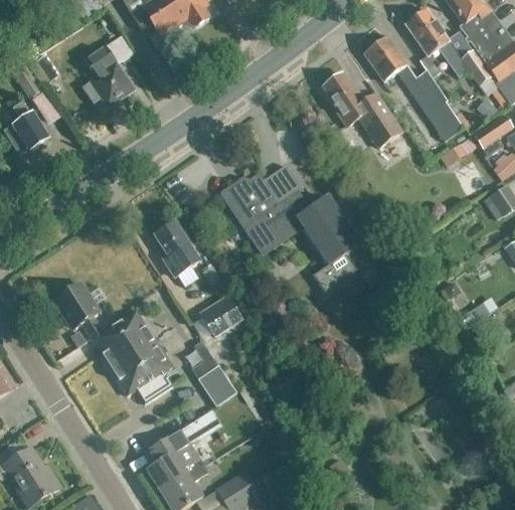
[(143,0),(145,3),(139,7),(155,31),(172,22),(172,23),(181,17),(186,24),(210,9),(204,0),(143,0)]
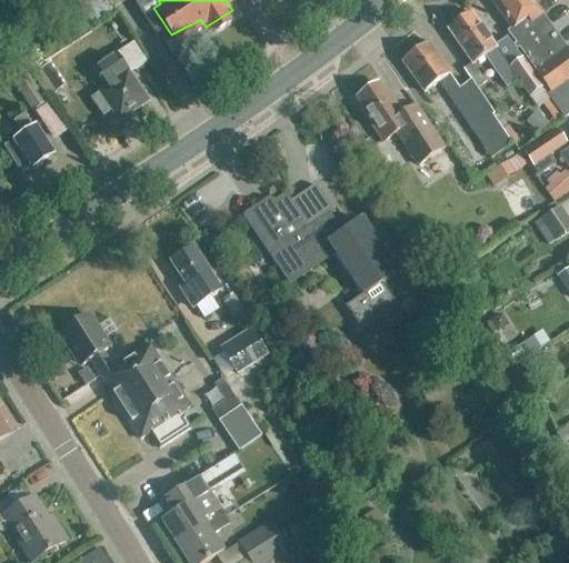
[(563,114),(568,110),(568,48),(535,0),(493,0),(512,27),(509,30),(538,71),(535,73),(563,114)]
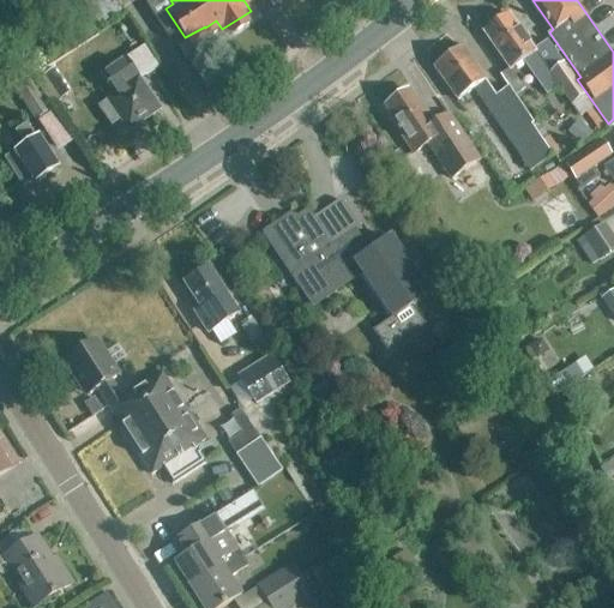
[(547,36),(534,46),(509,11),(483,29),(509,64),(510,66),(523,58),(547,90),(558,82),(548,68),(563,59),(547,36)]
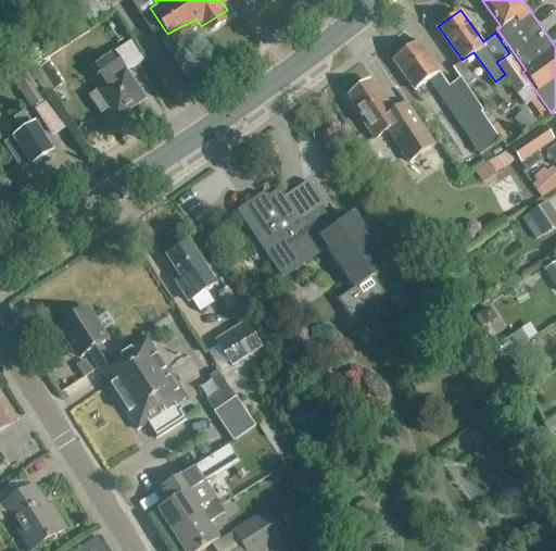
[(441,67),(419,38),(393,57),(414,86),(441,67)]
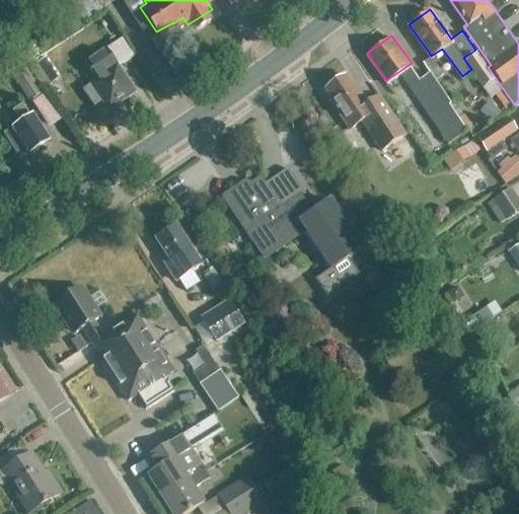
[(94,102),(102,96),(108,105),(133,88),(117,64),(119,62),(106,45),(85,60),(97,77),(83,86),(94,102)]
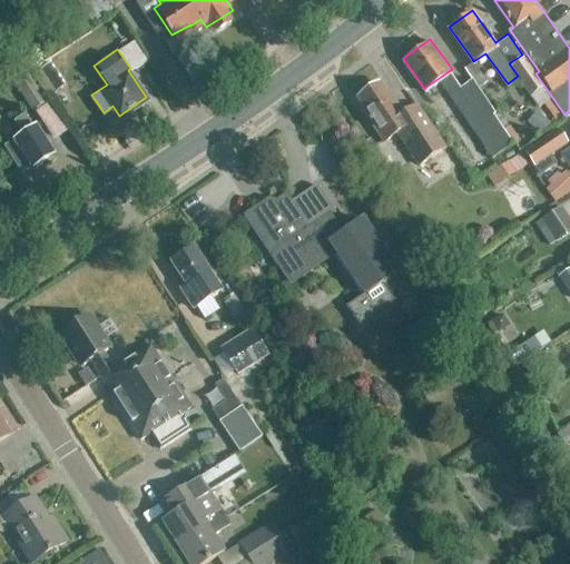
[(543,85),(521,56),(510,63),(531,94),(543,85)]
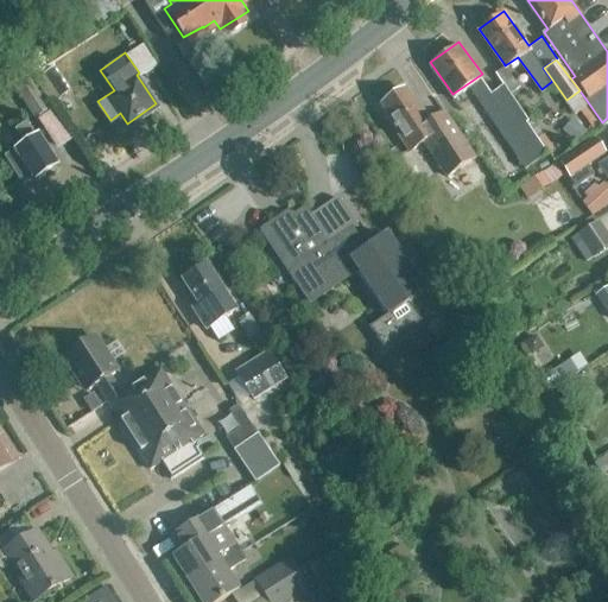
[(65,90),(46,63),(32,73),(51,101),(65,90)]
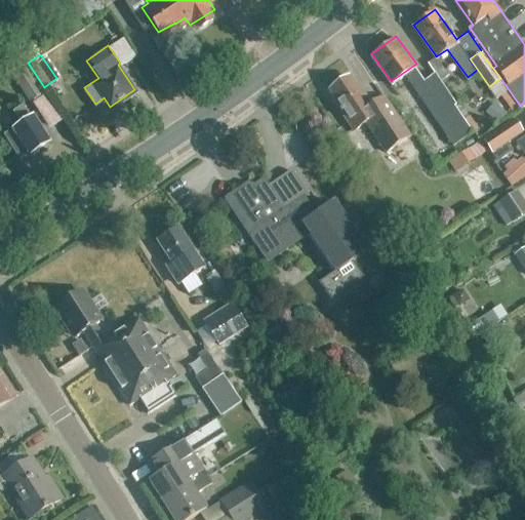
[(435,54),(428,60),(435,71),(440,77),(447,72),(436,56),(435,54)]
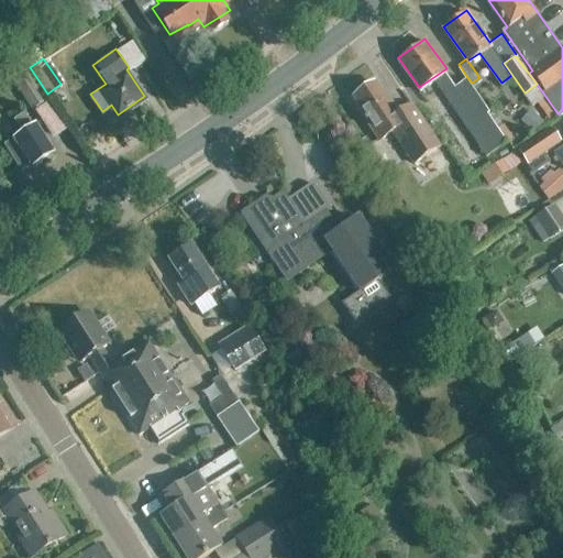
[(32,105),(45,96),(25,67),(12,76),(32,105)]
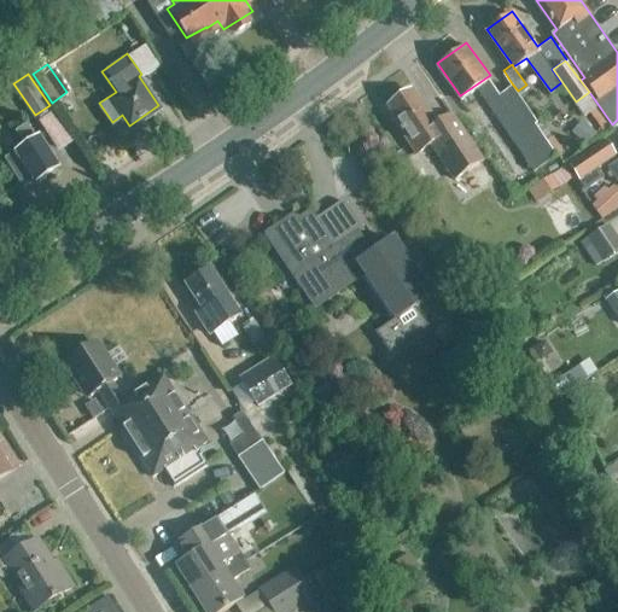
[(476,85),(534,168),(555,152),(535,122),(537,120),(518,91),(512,83),(500,92),(489,76),(476,85)]
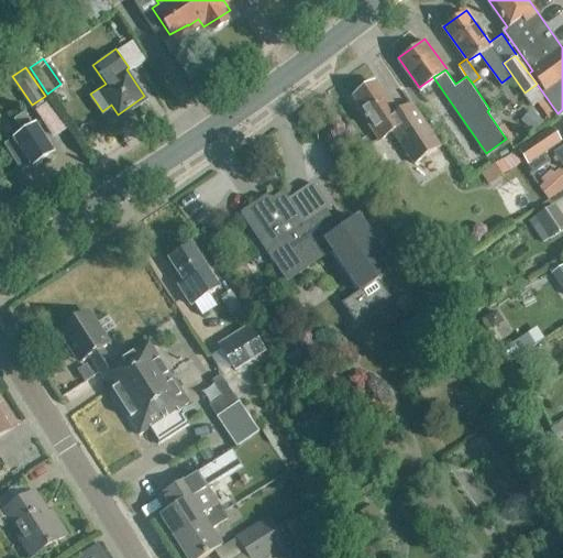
[(354,91),(352,93),(366,113),(363,116),(377,138),(392,128),(412,160),(439,143),(411,101),(398,110),(388,96),(386,98),(373,79),(364,85),(359,85),(355,86),(354,91)]
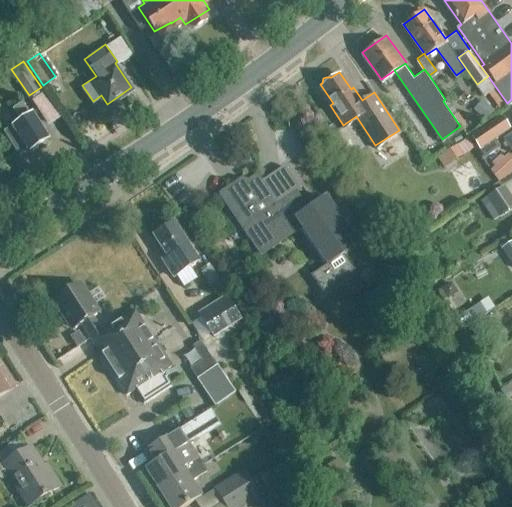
[(493,106),(479,95),(472,106),(485,116),(493,106)]
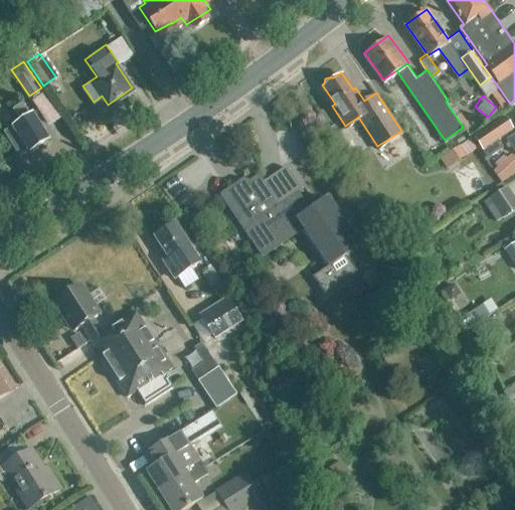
[(7,127),(3,129),(18,153),(19,153),(23,150),(28,147),(30,149),(31,148),(48,137),(44,130),(33,113),(31,114),(29,111),(28,109),(22,100),(13,106),(20,117),(20,118),(21,120),(14,124),(13,123),(7,127)]
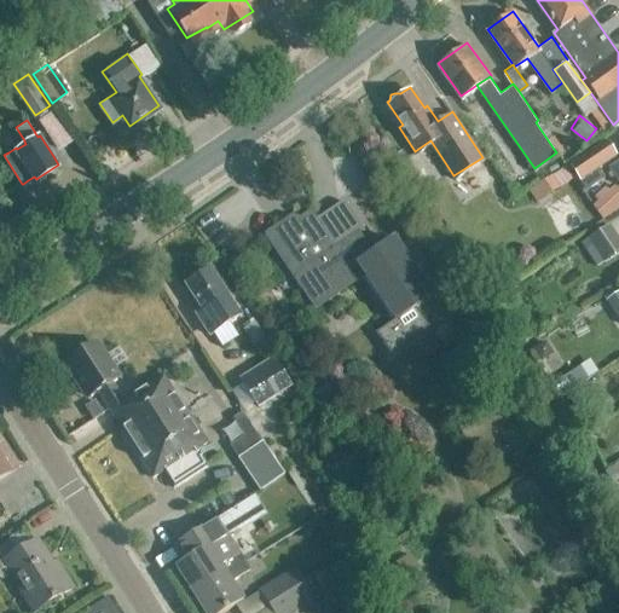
[(579,177),(615,152),(605,138),(570,162),(579,177)]
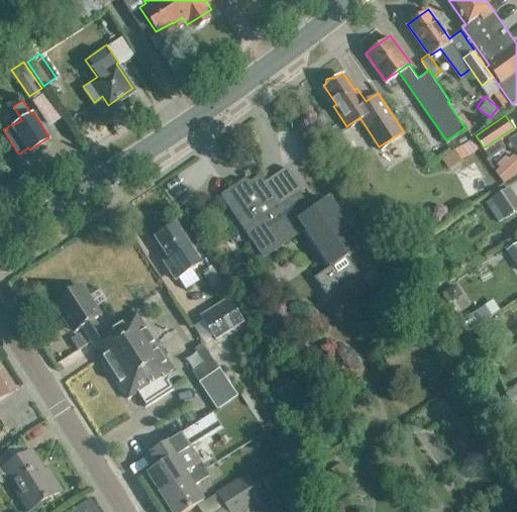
[(516,151),(516,126),(516,127),(516,128),(516,130),(507,137),(516,152),(516,151)]
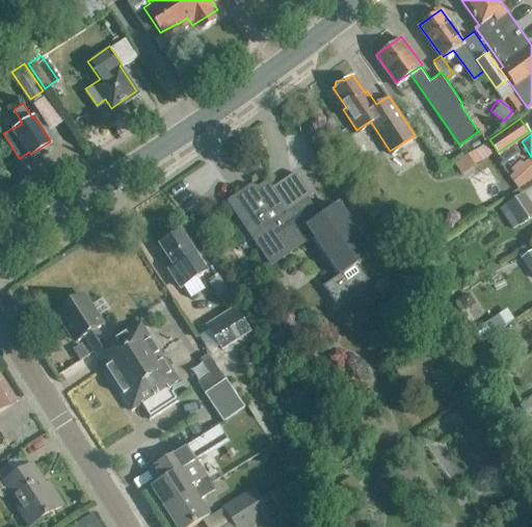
[(484,157),(479,146),(467,149),(473,161),(484,157)]
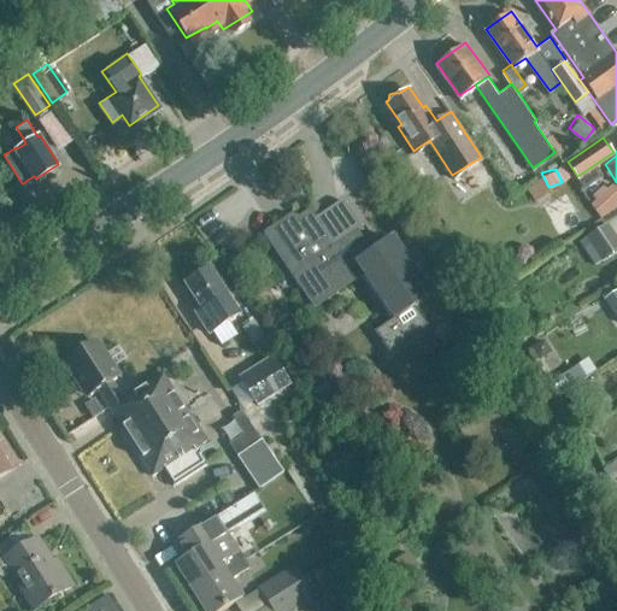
[(548,187),(541,172),(526,183),(532,198),(548,187)]
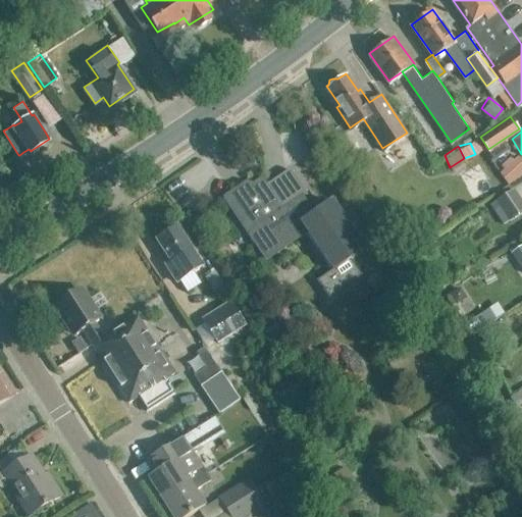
[(521,164),(510,151),(502,160),(512,173),(521,164)]
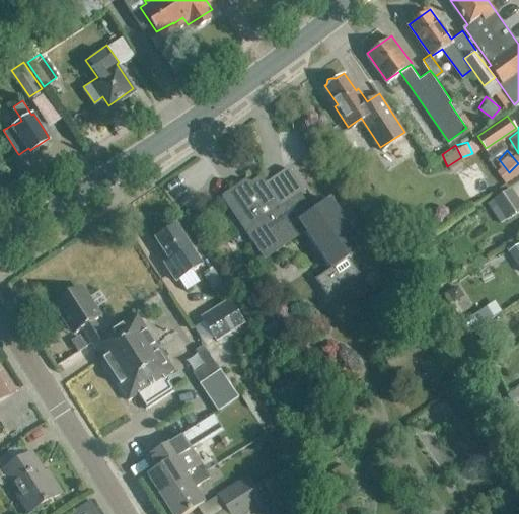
[(266,182),(261,175),(260,175),(261,176),(242,190),(239,185),(223,196),(222,195),(221,196),(264,257),(306,227),(331,265),(315,276),(327,293),(360,271),(349,254),(362,245),(353,231),(355,230),(351,224),(349,225),(330,199),(312,211),(300,194),(305,191),(288,167),(266,182)]
